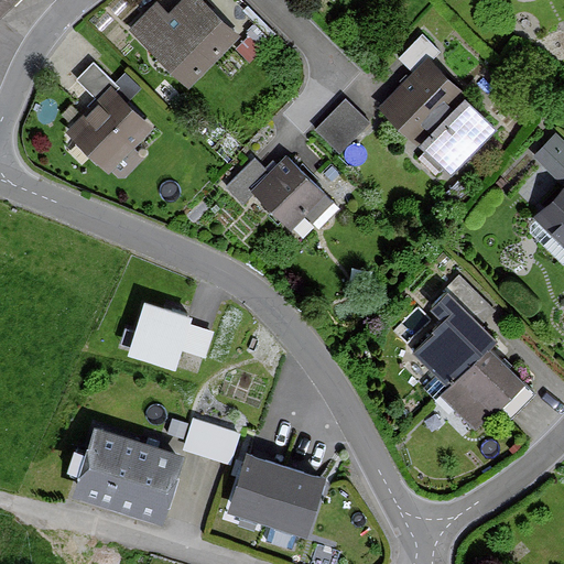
[(0,0),(0,21),(22,0),(0,0)]
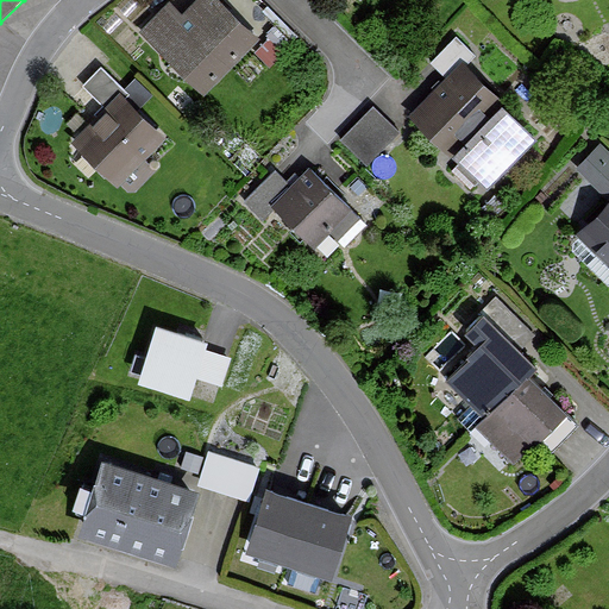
[(214,0),(200,0),(181,20),(168,7),(139,37),(203,99),(258,43),(214,0)]
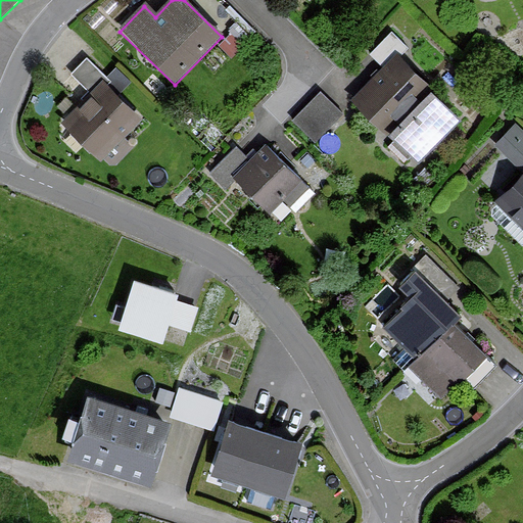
[(409,49),(390,32),(368,55),(386,73),(355,105),(419,165),(462,121),(397,60),(409,49)]
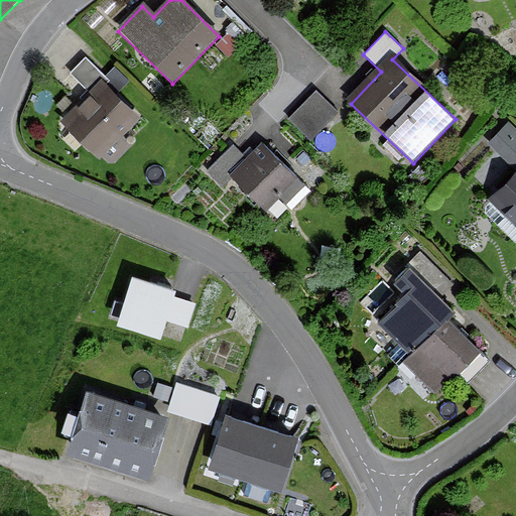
[(57,123),(99,163),(140,121),(106,89),(111,83),(87,59),(69,78),(86,95),(57,123)]
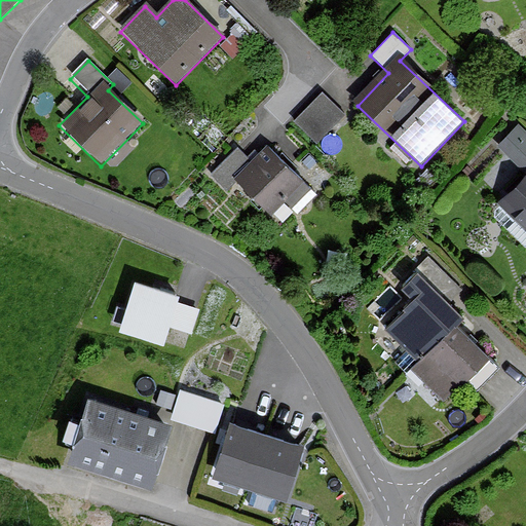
[(344,114),(321,94),(293,123),(315,145),(344,114)]
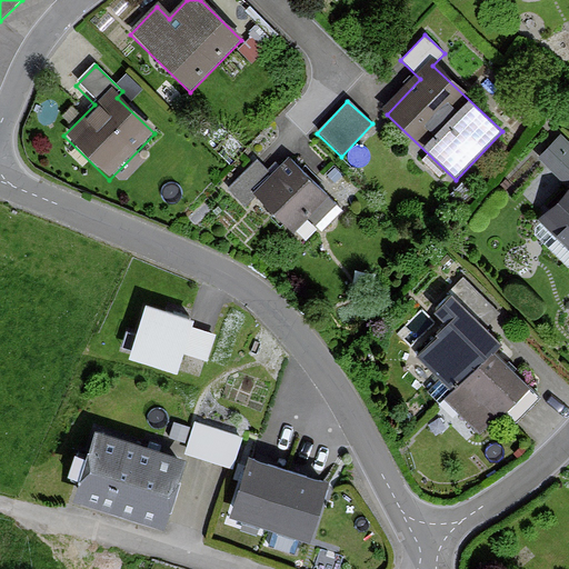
[(568,146),(559,137),(537,161),(567,188),(538,220),(568,248),(568,146)]
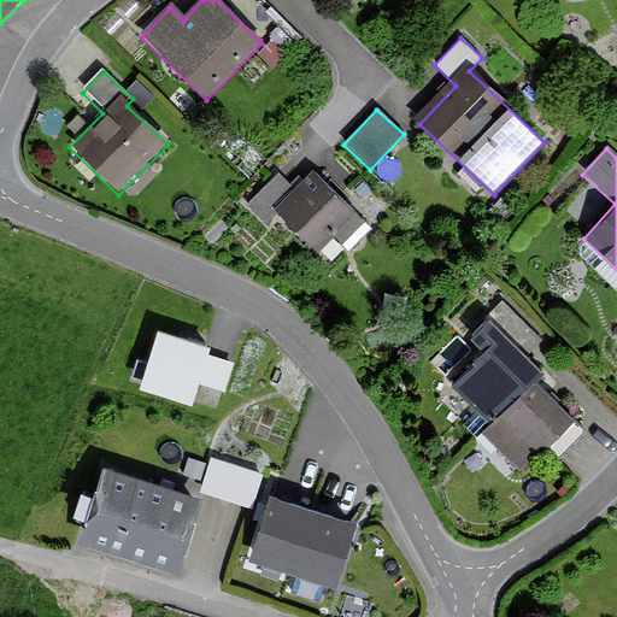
[(354,218),(313,176),(295,194),(277,176),(246,206),(266,227),(277,217),(316,256),(354,218)]
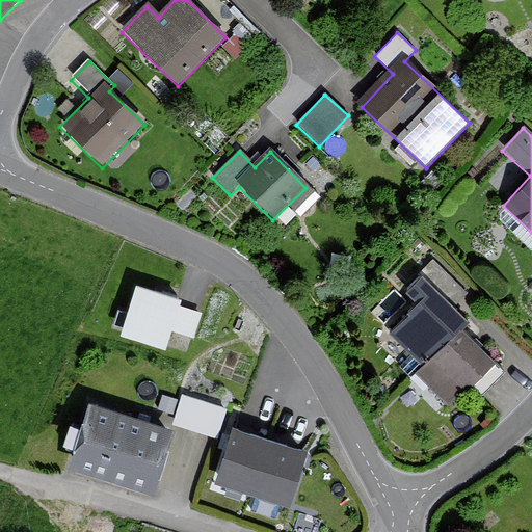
[(182,302),(136,288),(120,337),(164,352),(170,334),(192,341),(201,315),(180,308),(182,302)]
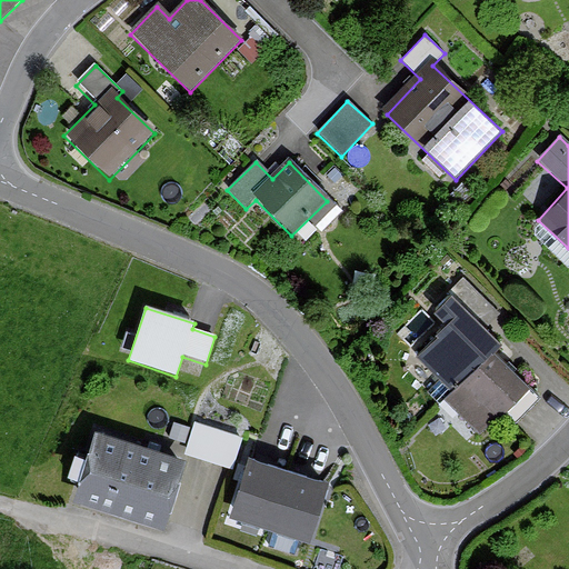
[(479,323),(463,309),(417,360),(452,392),(440,406),(483,443),(530,391),(512,376),(487,352),(498,340),(479,323)]
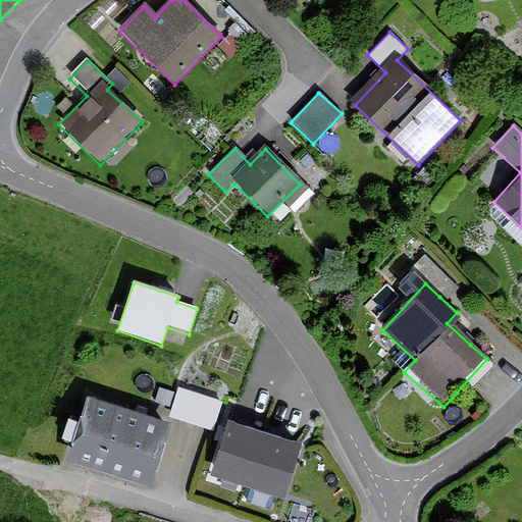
[(221,404),(177,392),(169,421),(213,433),(221,404)]
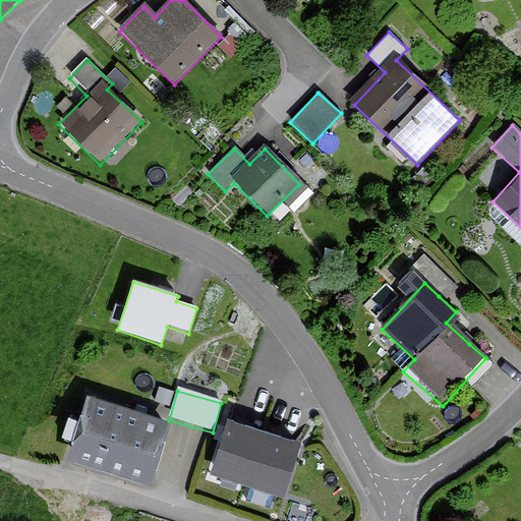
[(171,423),(88,398),(67,462),(151,487),(171,423)]
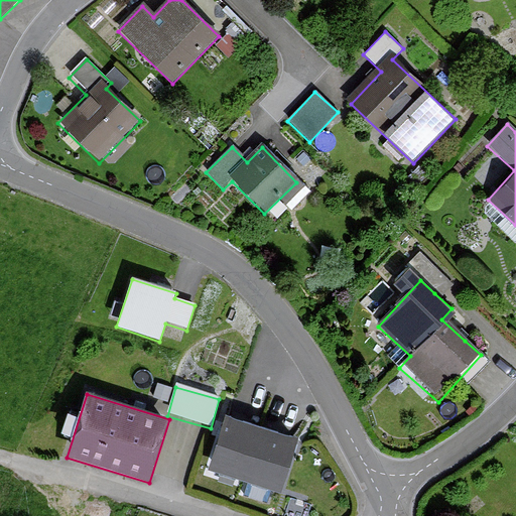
[(298,439),(227,417),(210,472),(281,494),(298,439)]
